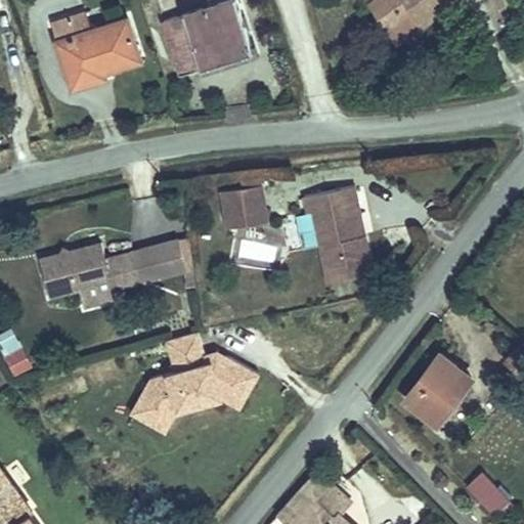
[(255,49),(237,0),(224,0),(211,5),(209,0),(203,0),(206,6),(164,20),(182,74),(255,49)]
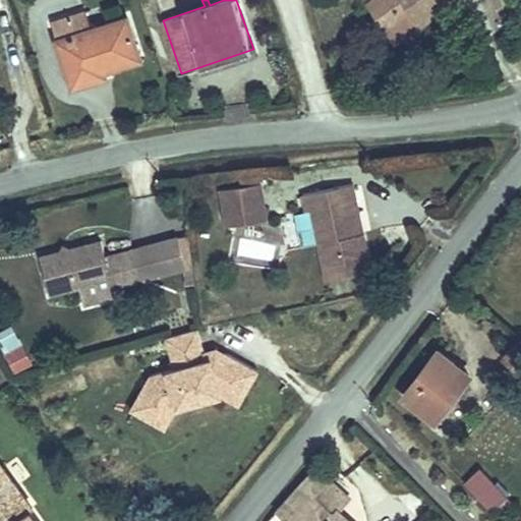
[(446,7),(441,0),(369,0),(366,3),(395,43),(446,7)]
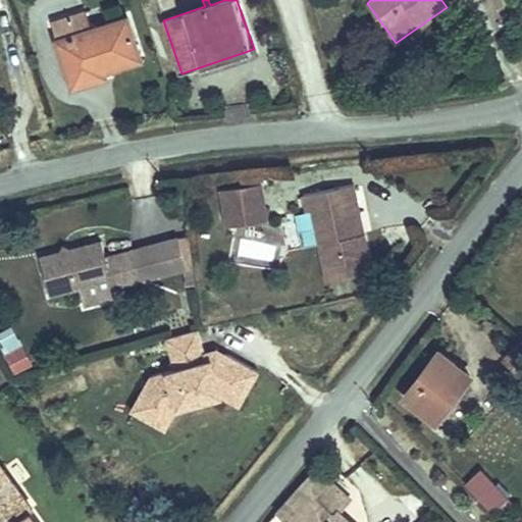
[(93,29),(87,11),(72,15),(77,33),(93,29)]
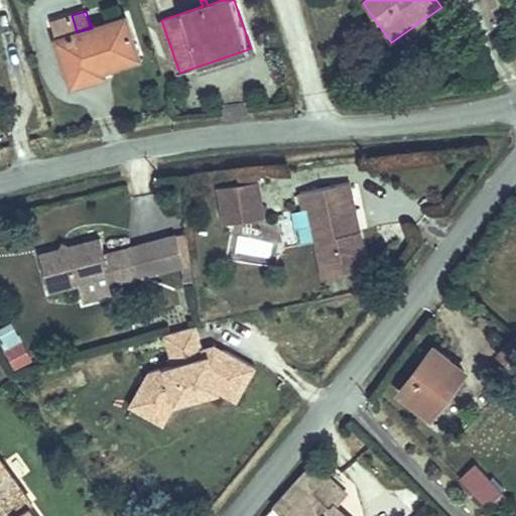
[(139,57),(126,17),(92,28),(77,32),(72,15),(51,22),(72,85),(93,78),(91,73),(139,57)]
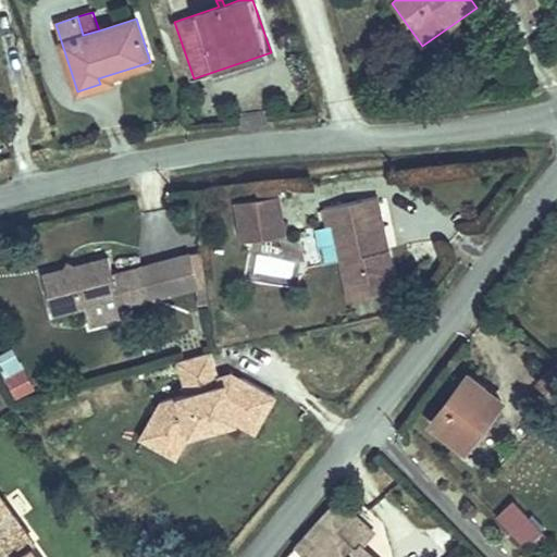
[(233,200),(237,225),(280,218),(276,193),(233,200)]
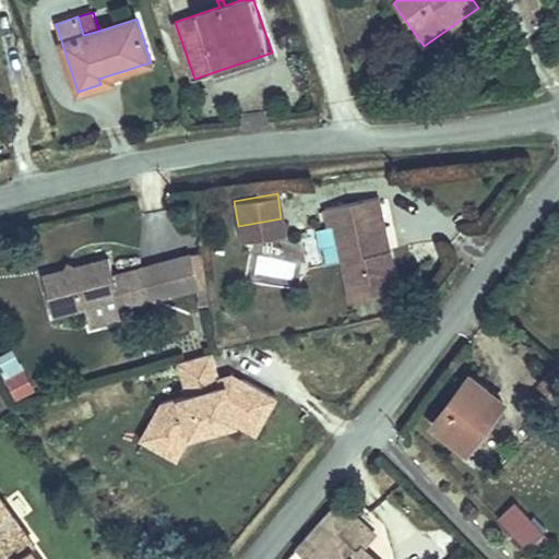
[(381,214),(377,197),(319,209),(323,228),(333,226),(348,298),(396,288),(387,242),(378,245),(372,216),(381,214)]
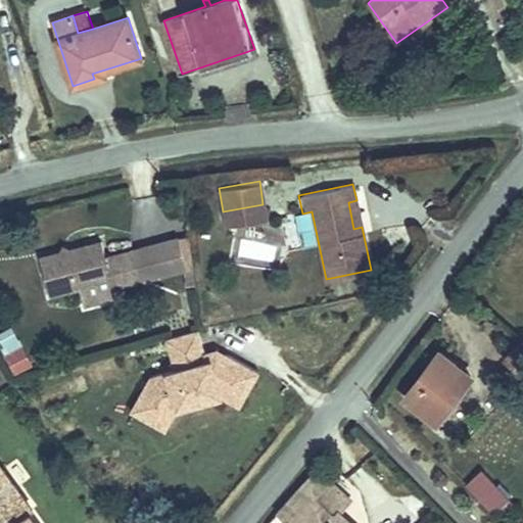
[(362,227),(357,200),(348,202),(353,229),(362,227)]
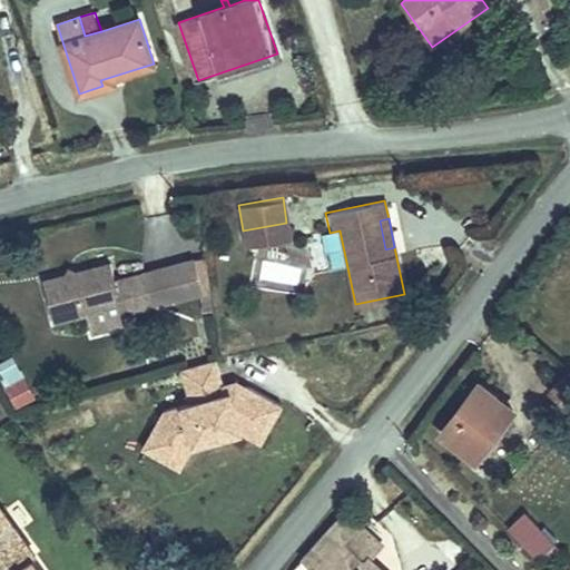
[(245,243),(288,236),(286,223),(243,231),(245,243)]
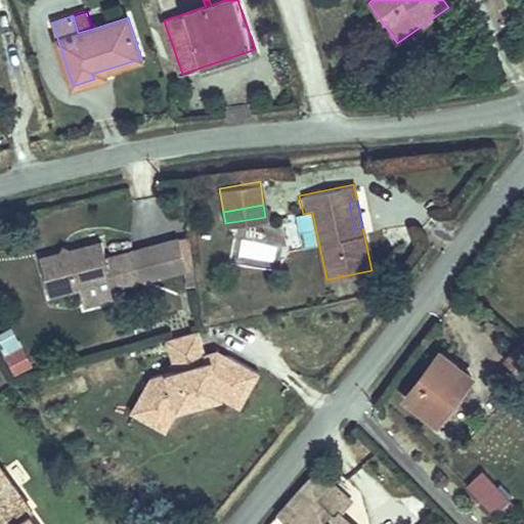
[(189,234),(160,244),(168,274),(185,269),(193,267),(189,234)]
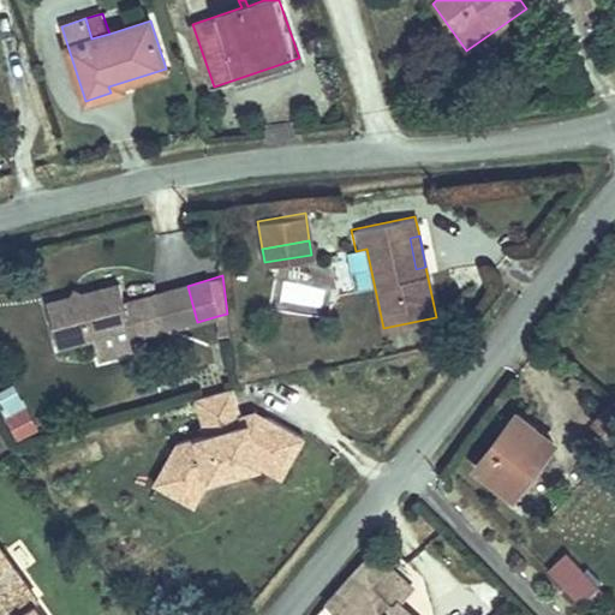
[(71,296),(47,303),(59,347),(95,338),(100,359),(136,350),(133,339),(165,330),(155,294),(125,302),(120,282),(83,293),(78,300),(71,296)]
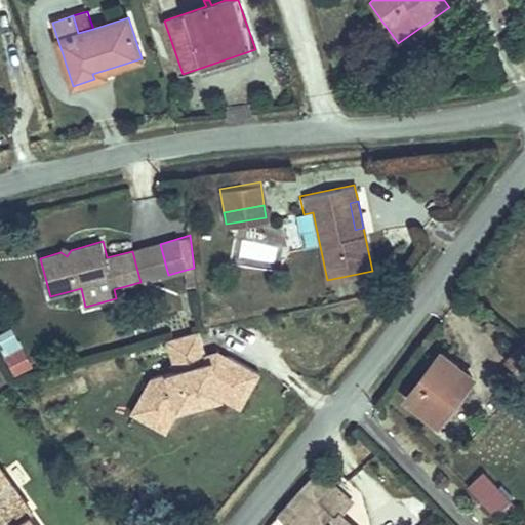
[(160,244),(132,251),(140,282),(167,275),(160,244)]
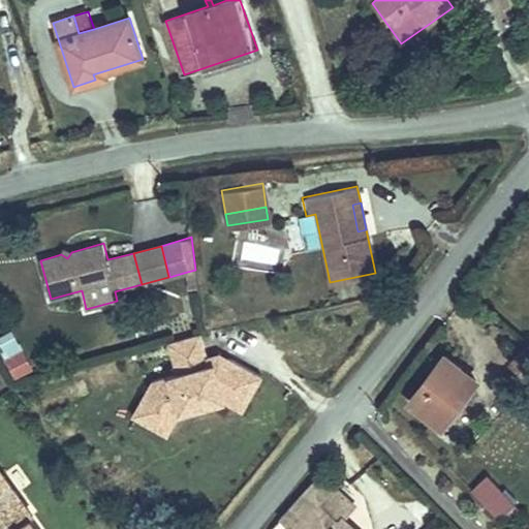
[(71,252),(64,248),(61,254),(67,258),(71,252)]
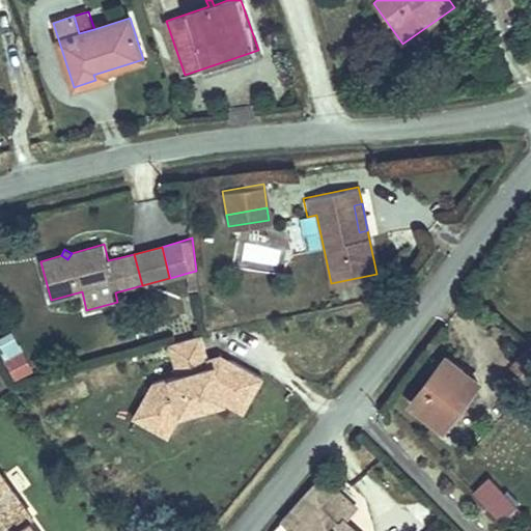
[(196,271),(188,273),(191,289),(199,288),(196,271)]
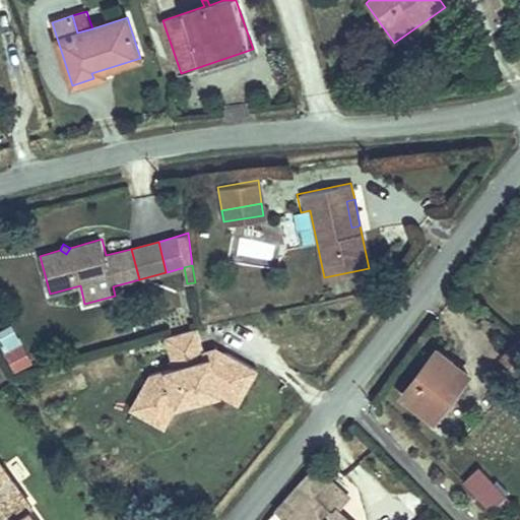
[(197,328),(166,336),(174,368),(148,374),(136,395),(163,410),(174,407),(219,395),(237,404),(256,371),(225,353),(204,359),(202,350),(197,328)]
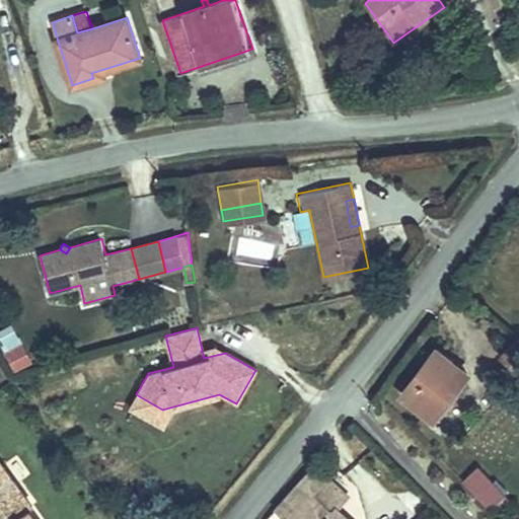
[(14,339),(2,345),(6,353),(18,347),(14,339)]
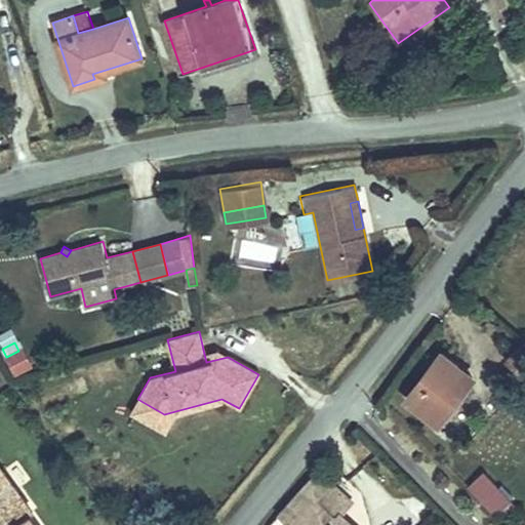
[(18,351),(6,357),(15,373),(28,367),(18,351)]
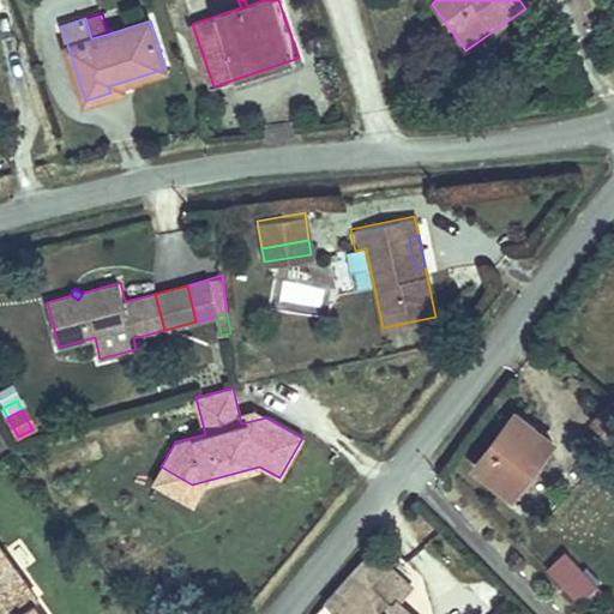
[(241,423),(266,417),(254,410),(239,414),(241,423)]
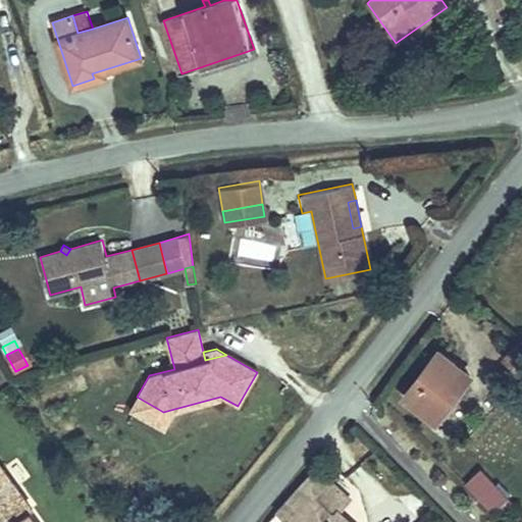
[(438,351),(405,396),(436,420),(470,375),(438,351)]
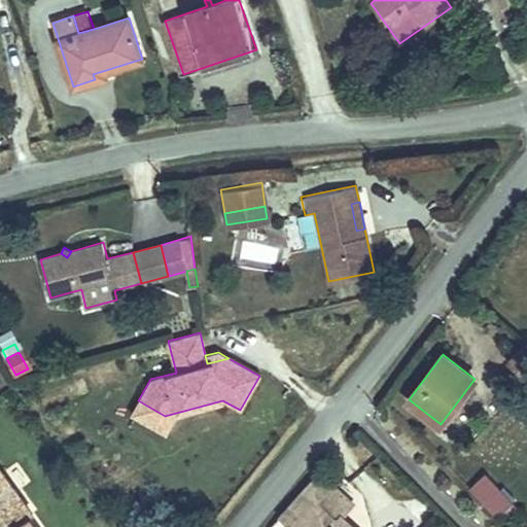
[(165,433),(176,413),(165,416),(138,400),(131,414),(165,433)]
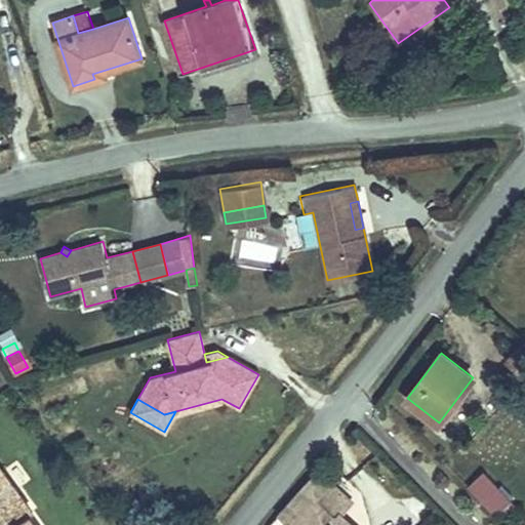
[(463,463),(455,472),(482,501),(496,516),(512,500),(482,472),(477,477),(463,463)]
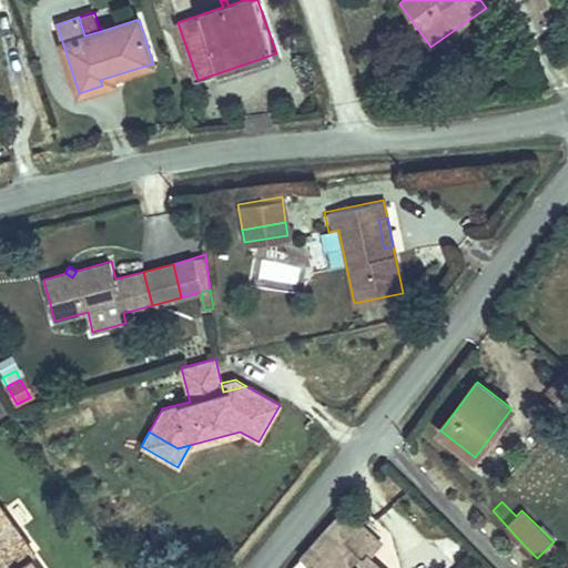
[(0,567),(41,567),(32,556),(36,554),(0,504),(0,567)]
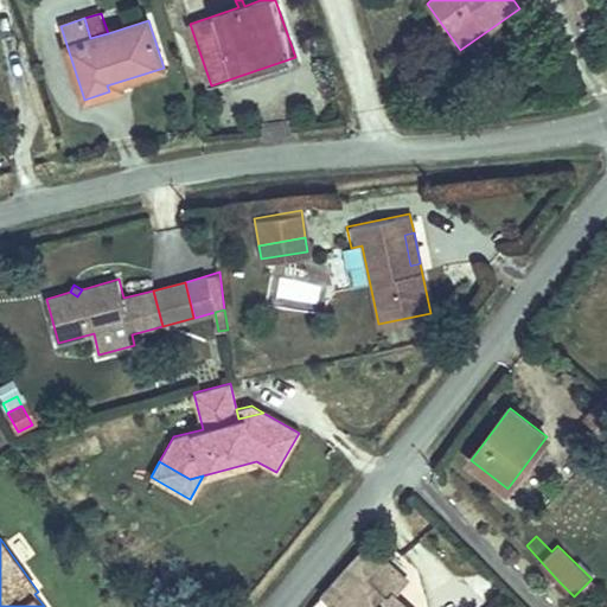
[(366,544),(323,593),(337,606),(406,606),(390,593),(403,577),(366,544)]
